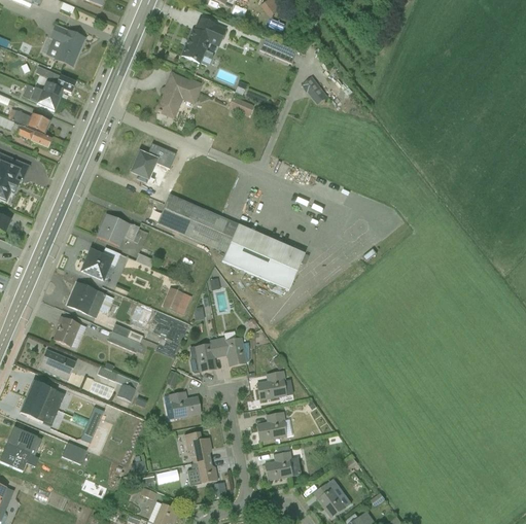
[(51,4),(54,0),(19,0),(41,8),(44,2),(51,4)]
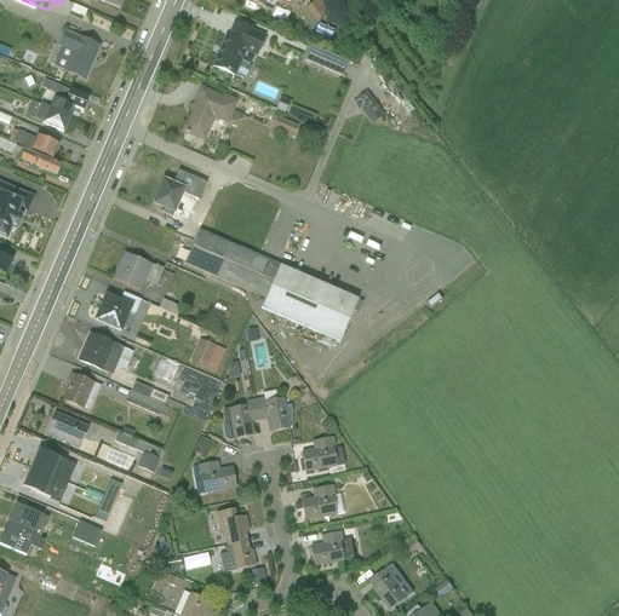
[(89,0),(85,9),(98,15),(102,5),(89,0)]
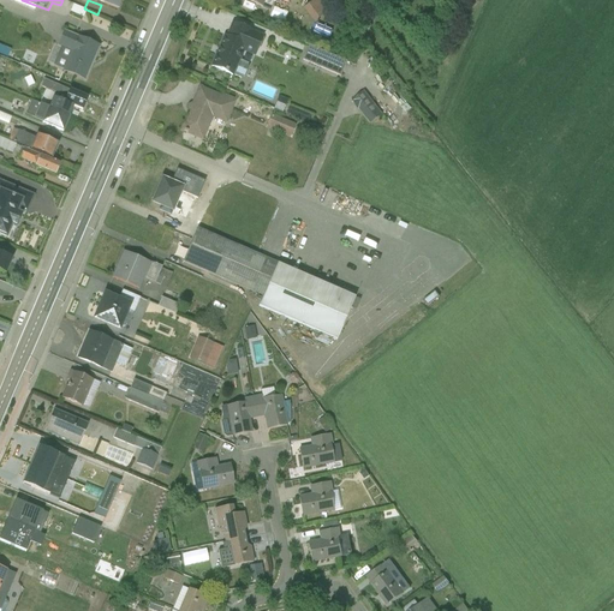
[(322,0),(317,5),(329,18),(341,7),(335,0),(322,0)]
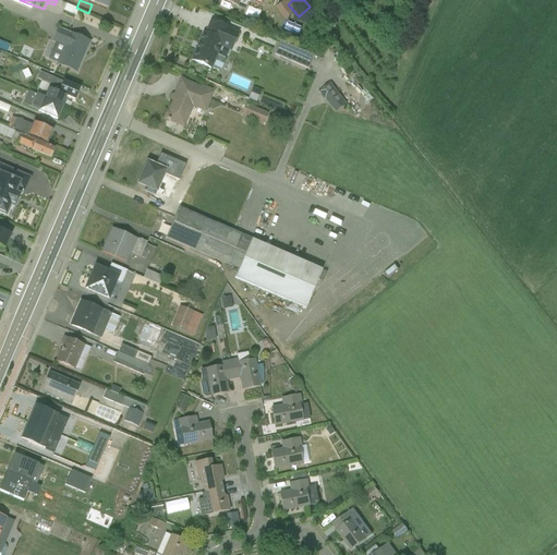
[(233,50),(241,33),(207,17),(190,56),(213,67),(222,45),(233,50)]
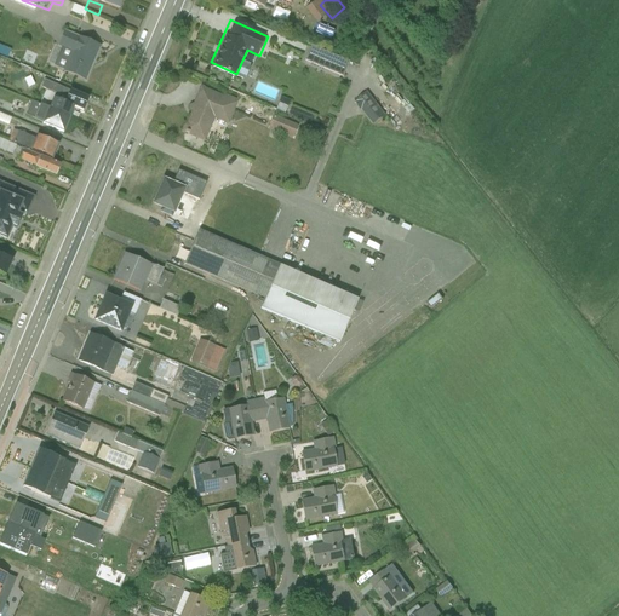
[(51,63),(87,79),(103,44),(67,28),(51,63)]
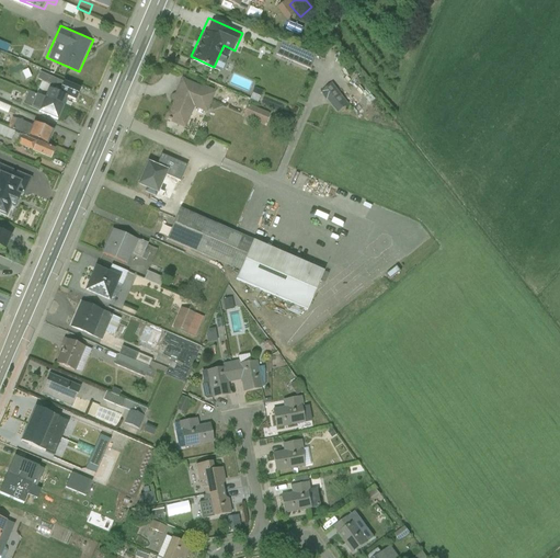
[(0,60),(11,66),(19,48),(21,49),(24,42),(0,32),(0,42),(3,44),(0,50),(0,60)]
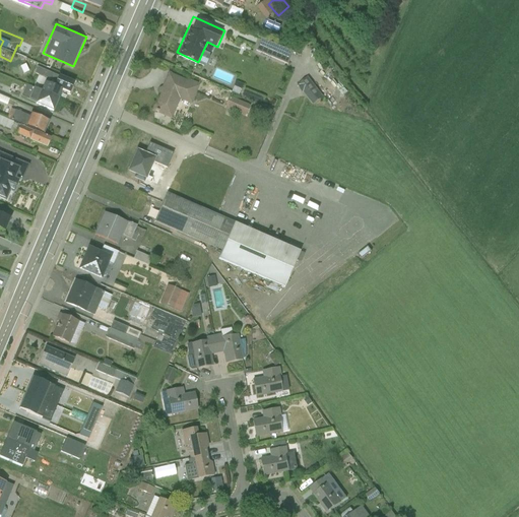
[(273,34),(267,49),(300,61),(306,47),(273,34)]
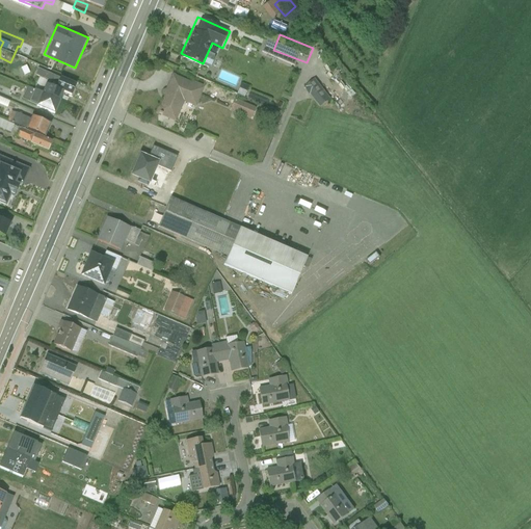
[(44,91),(61,99),(65,90),(74,95),(79,82),(52,71),(44,91)]
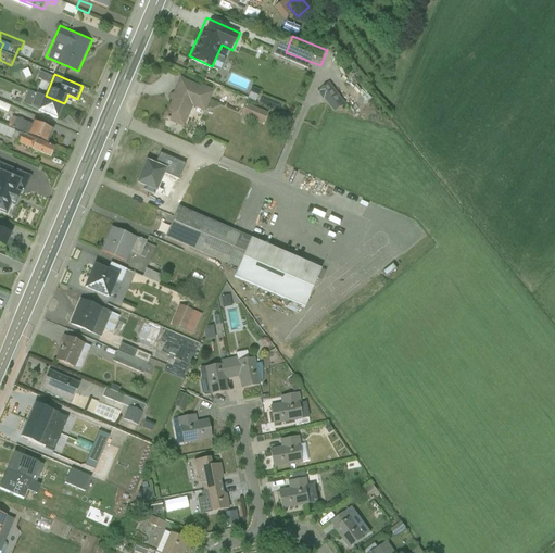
[(205,110),(214,89),(180,75),(163,116),(185,125),(193,104),(205,110)]
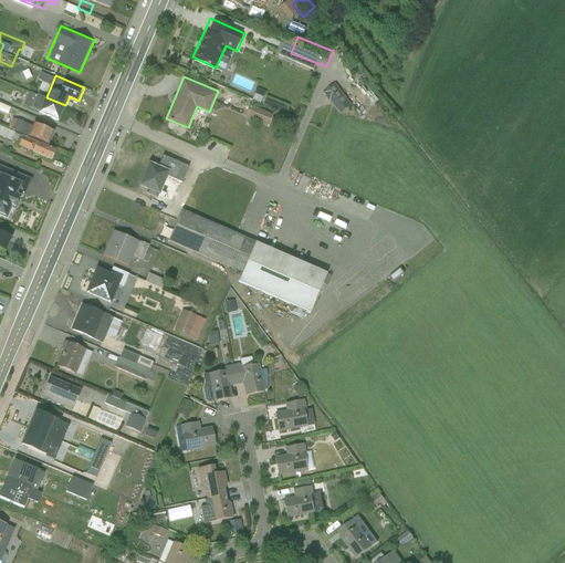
[(0,82),(0,92),(7,95),(10,86),(0,82)]
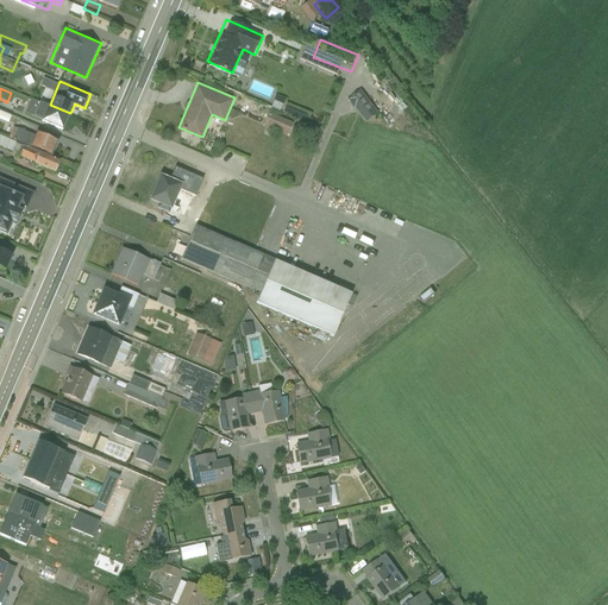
[(383,117),(390,108),(370,89),(362,98),(383,117)]
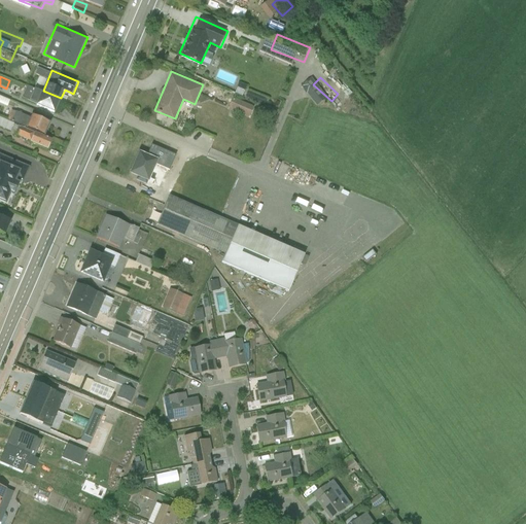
[(247,90),(255,94),(259,85),(251,81),(247,90)]
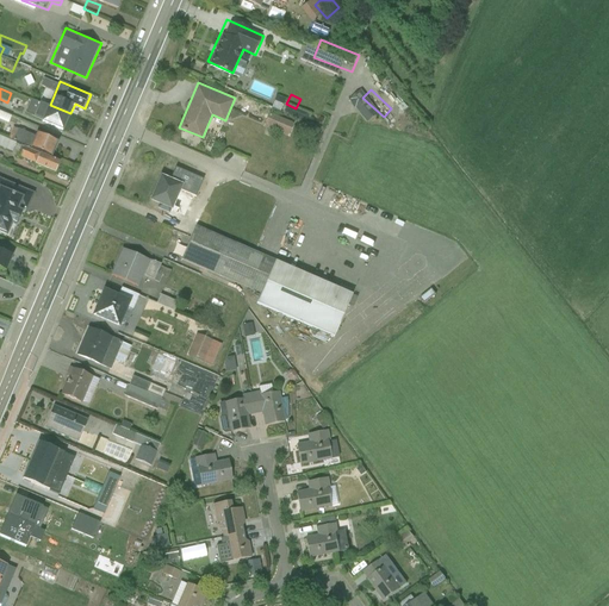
[(25,112),(64,129),(70,113),(50,105),(31,97),(25,112)]
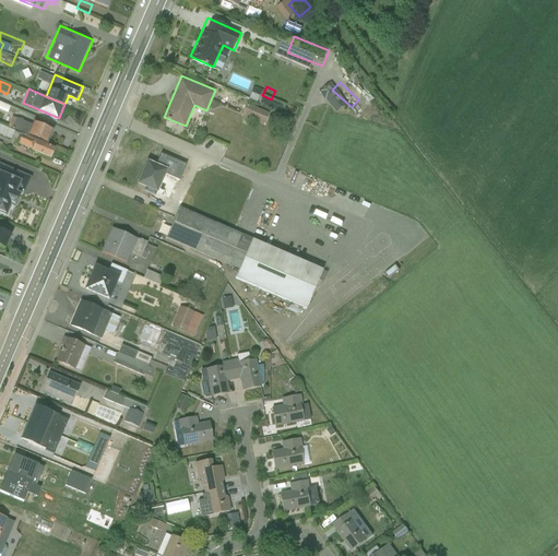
[(254,111),(277,122),(283,111),(259,101),(254,111)]
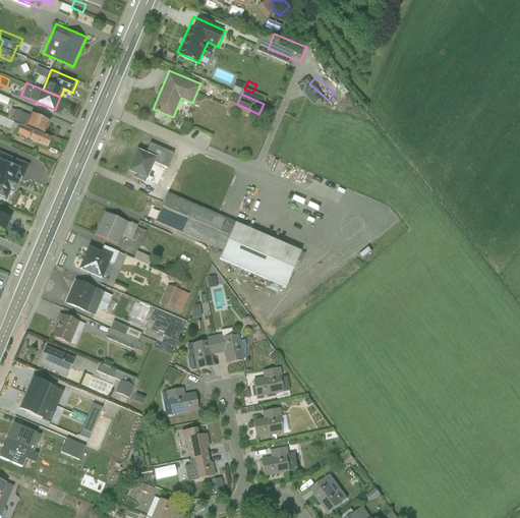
[(11,118),(46,132),(51,119),(33,112),(31,114),(15,108),(11,118)]
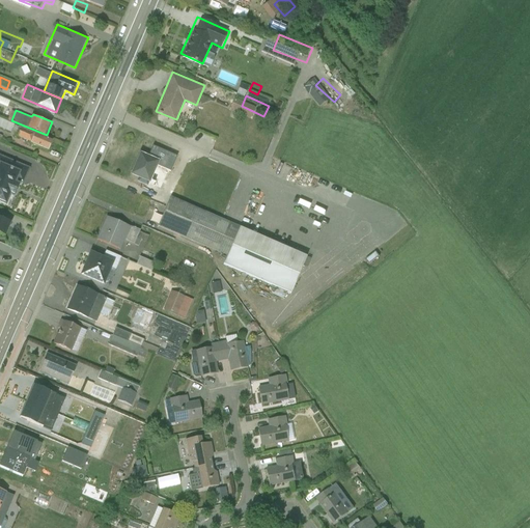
[(16,136),(49,150),(53,141),(20,127),(16,136)]
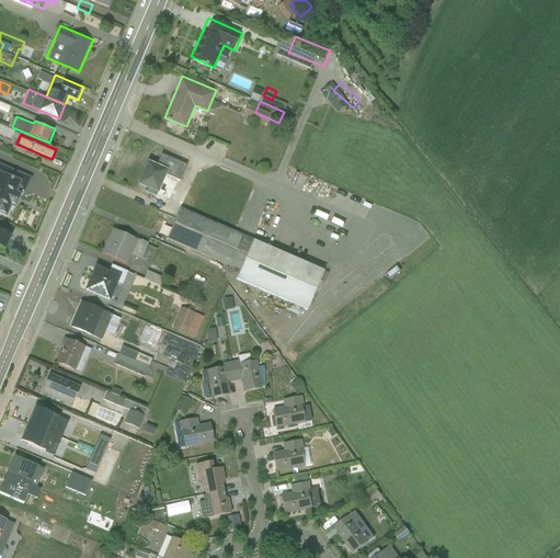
[(25,190),(32,174),(0,160),(0,208),(7,212),(11,201),(16,203),(22,189),(25,190)]
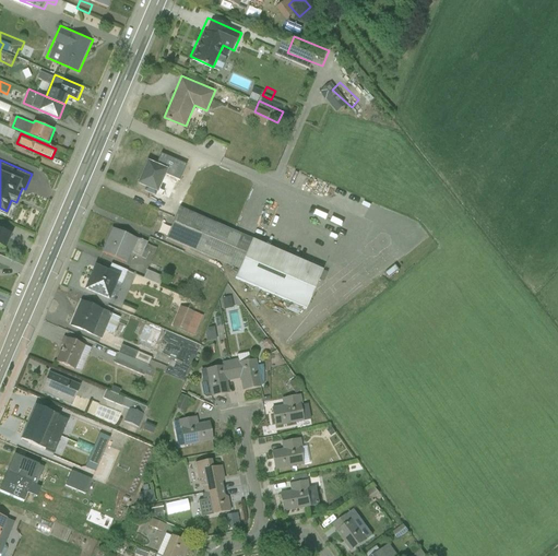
[(155,190),(157,190),(164,176),(178,182),(185,168),(167,161),(165,168),(149,161),(140,180),(146,184),(144,187),(155,191),(155,190)]
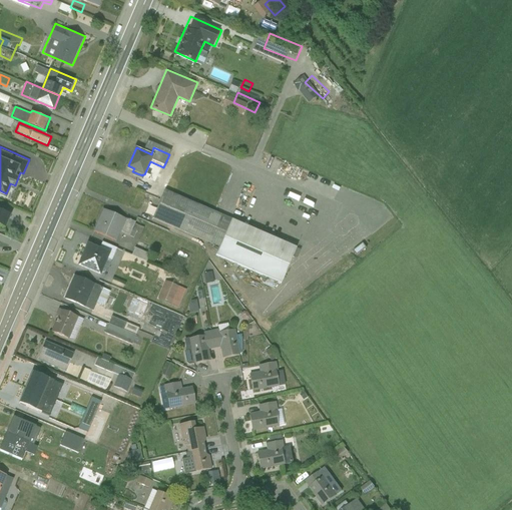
[(304,191),(315,196),(318,191),(306,185),(304,191)]
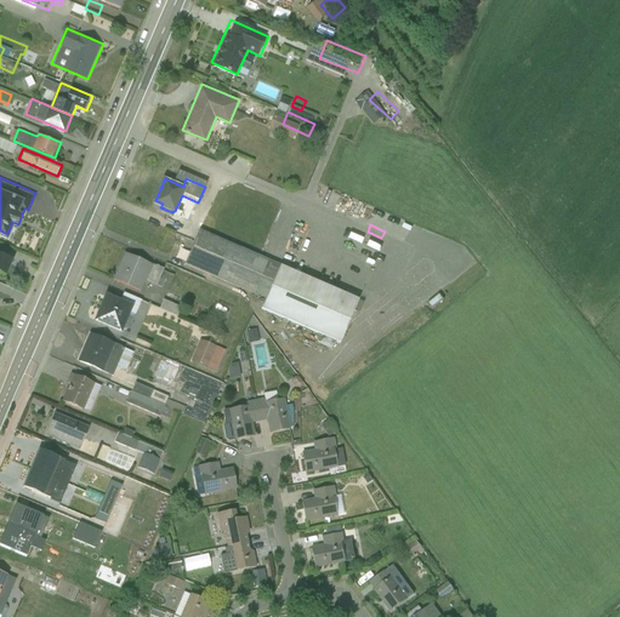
[(200,227),(185,262),(266,297),(261,306),(340,341),(359,297),(280,263),(280,262),(200,227)]
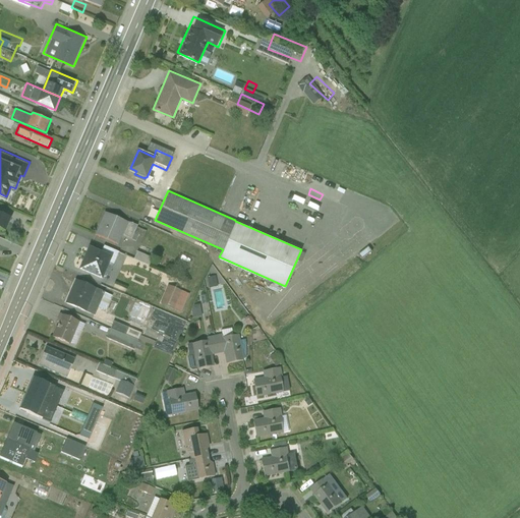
[(0,225),(7,228),(12,214),(0,208),(0,225)]
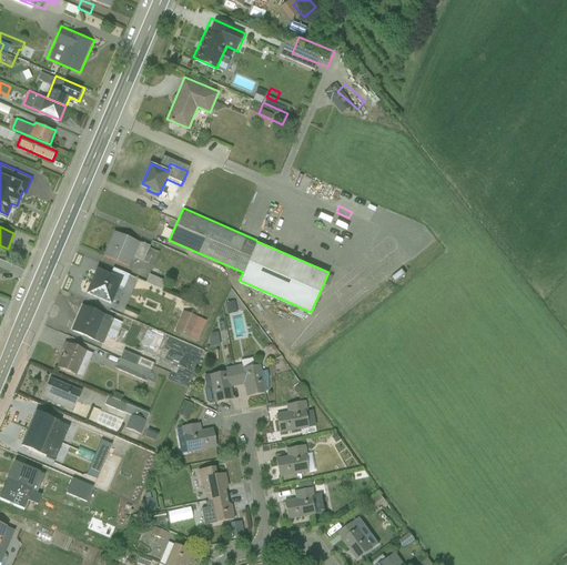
[(104,253),(130,264),(141,239),(115,229),(104,253)]
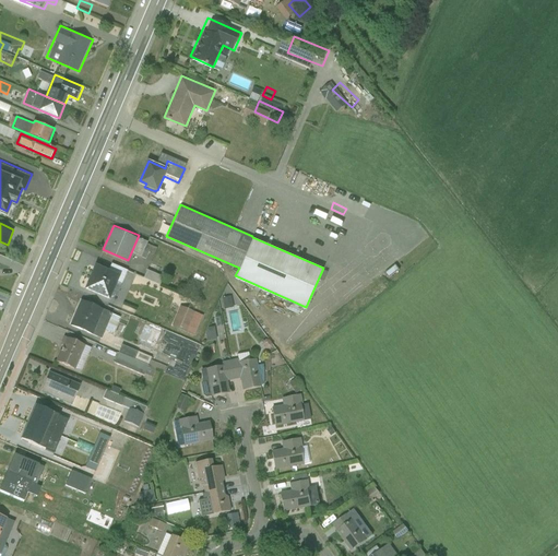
[(410,260),(398,269),(401,274),(413,265),(410,260)]
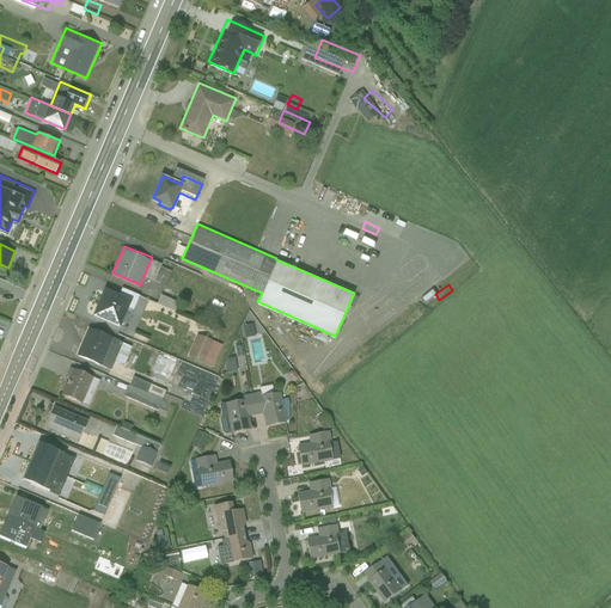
[(93,313),(121,325),(133,296),(105,286),(93,313)]
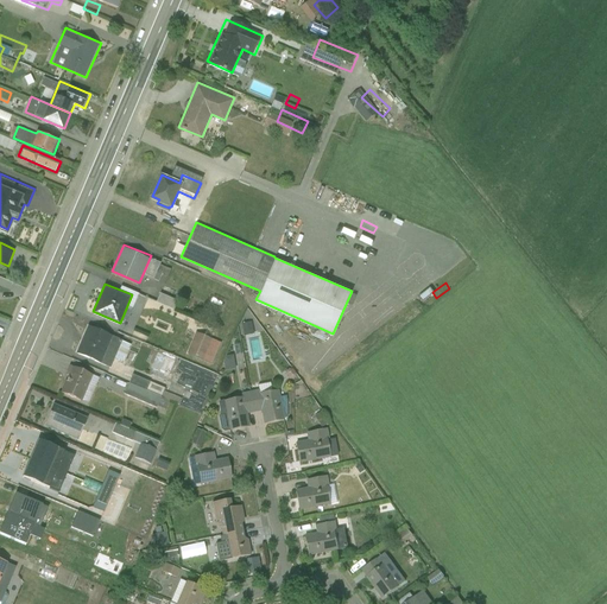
[(170,299),(187,305),(190,294),(174,288),(170,299)]
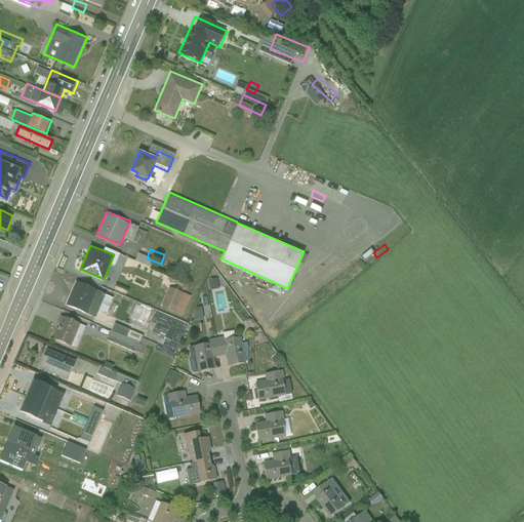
[(223,289),(226,288),(228,309),(235,309),(231,269),(220,270),(223,289)]
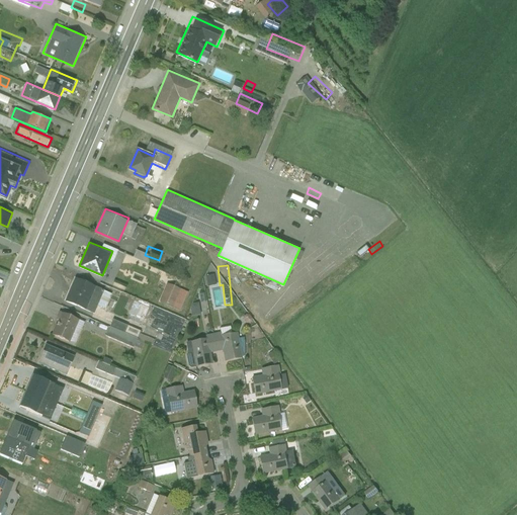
[(65,297),(95,312),(105,287),(75,274),(65,297)]
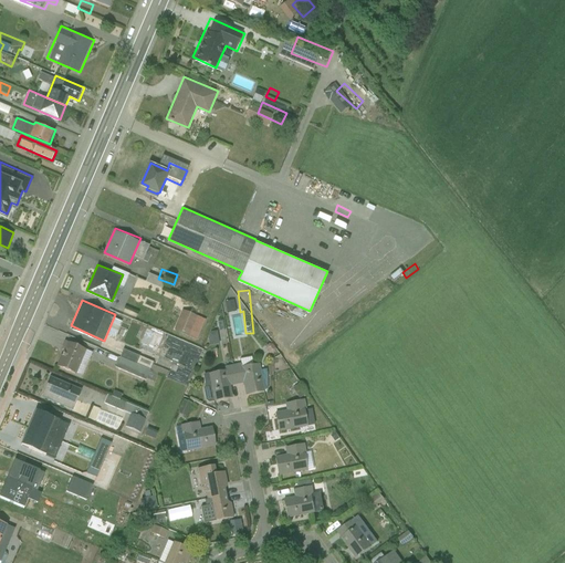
[(189,326),(196,327),(201,308),(194,305),(189,326)]
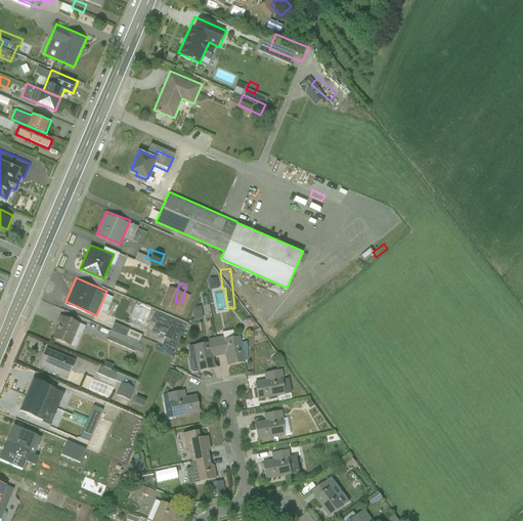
[(180,305),(194,310),(202,291),(187,286),(180,305)]
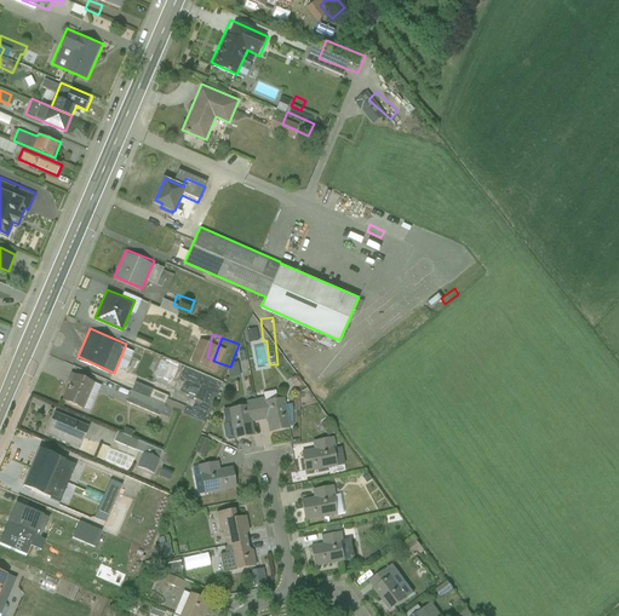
[(187,380),(193,361),(172,355),(166,373),(187,380)]
